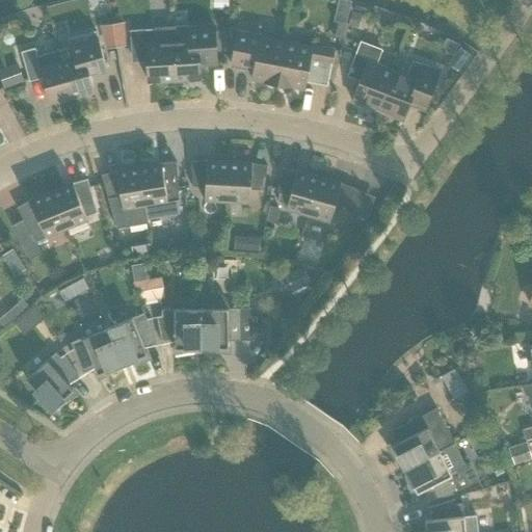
[(127,45),(125,21),(99,25),(105,49),(127,45)]
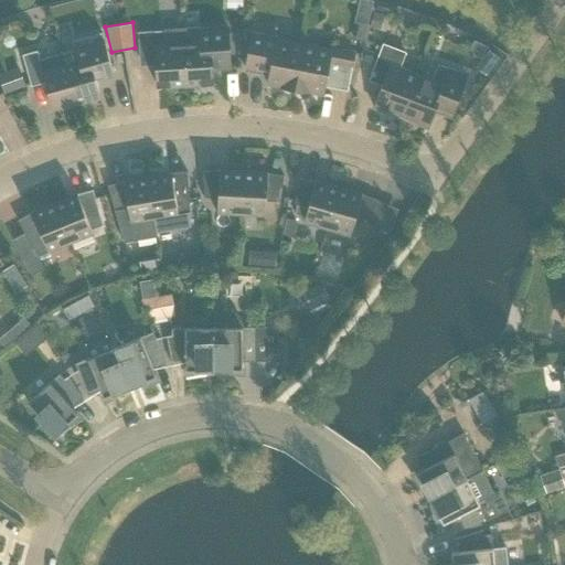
[(182,29),(185,85),(213,83),(211,55),(230,54),(227,27),(200,29),(200,28),(182,29)]
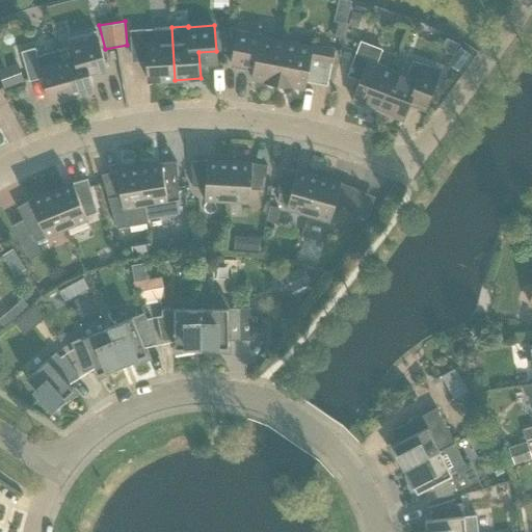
[(149,82),(175,80),(171,27),(155,28),(155,29),(130,30),(132,56),(147,55),(149,82)]
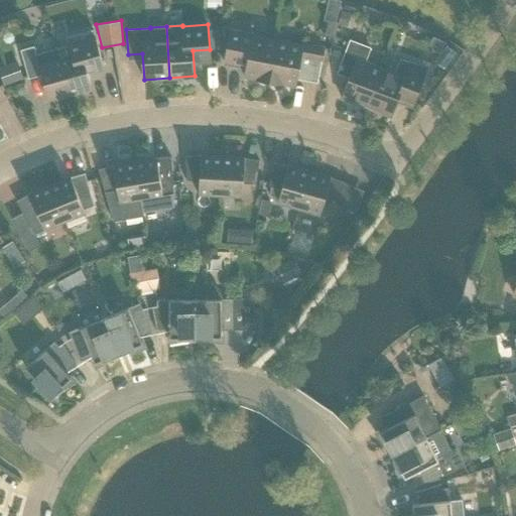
[(244,77),(269,82),(277,40),(252,35),(253,33),(232,29),(225,62),(239,66),(239,63),(247,65),(244,77)]
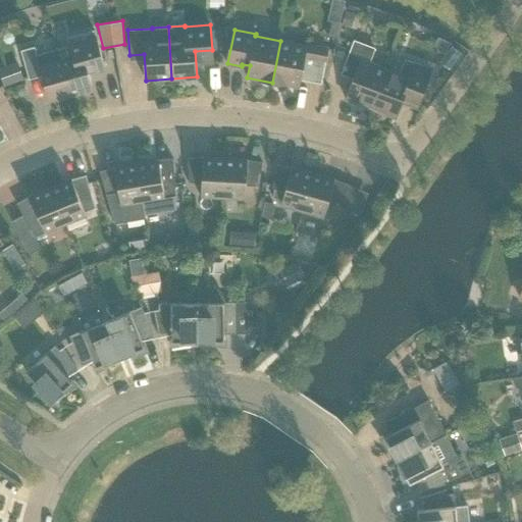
[(69,47),(58,50),(71,96),(93,90),(86,63),(102,59),(94,31),(67,38),(69,47)]
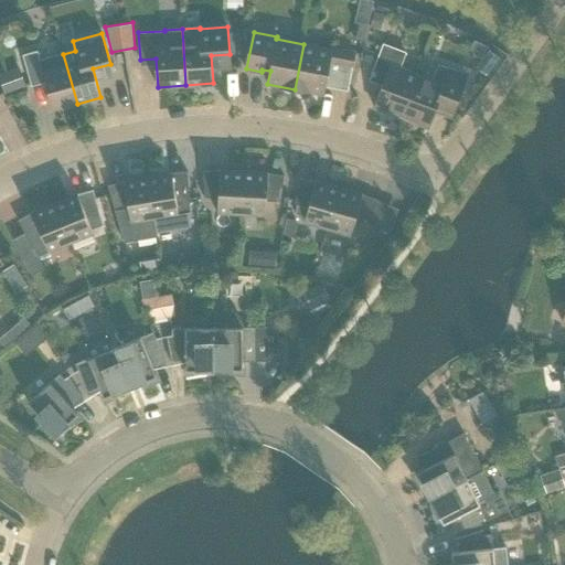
[(402,117),(417,75),(400,68),(406,52),(383,43),(370,81),(382,85),(374,107),(402,117)]
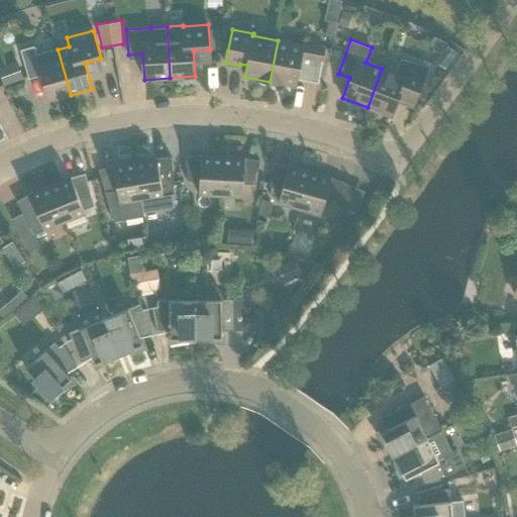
[(303,45),(278,40),(270,82),(284,85),(295,87),(298,75),(305,76),(305,78),(318,81),(325,47),(303,43),(303,45)]
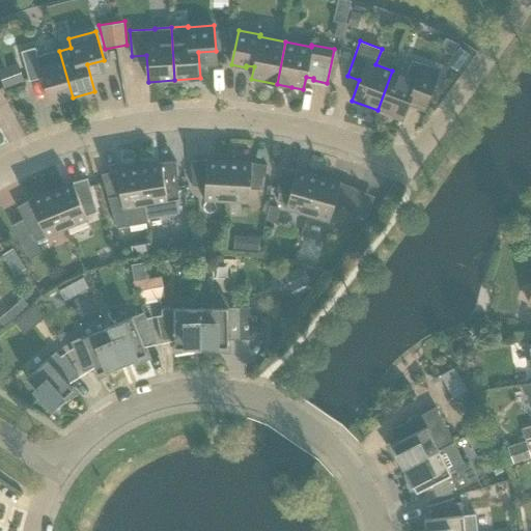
[(50,104),(73,98),(59,51),(37,56),(35,48),(22,52),(29,81),(43,77),(50,104)]
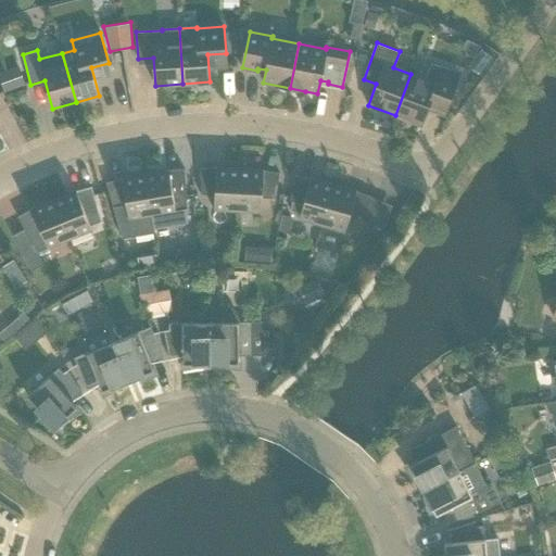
[(426,79),(411,74),(395,115),(421,125),(430,103),(445,110),(459,74),(431,63),(426,79)]
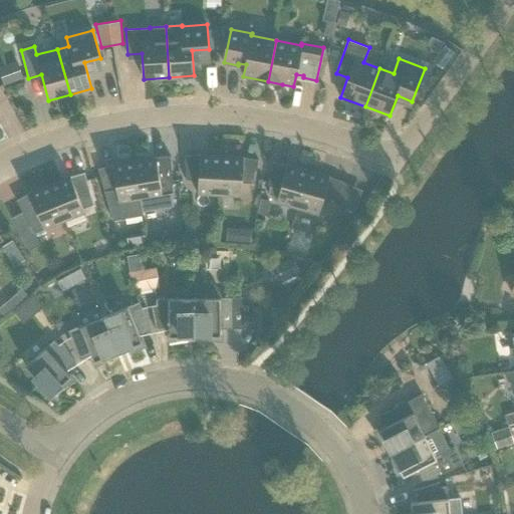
[(22,79),(16,61),(0,66),(0,76),(3,85),(22,79)]
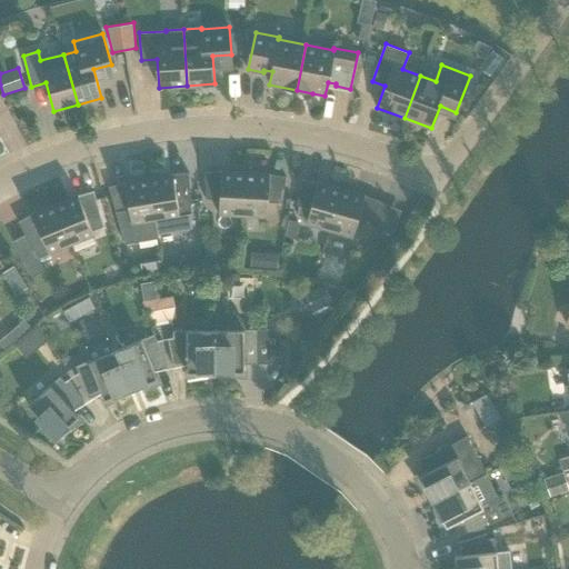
[(243,216),(246,172),(221,171),(205,172),(206,199),(220,200),(219,215),(243,216)]
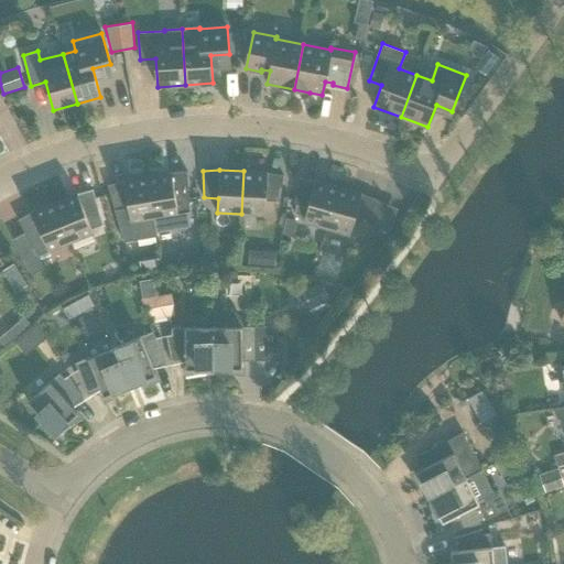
[(268,173),(243,171),(241,214),(264,216),(266,201),(279,202),(283,175),(268,173)]
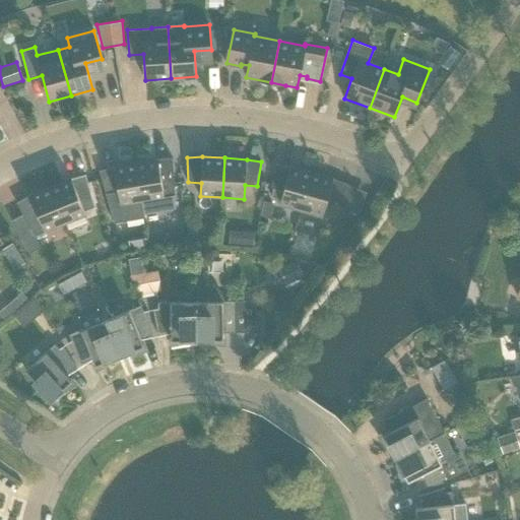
[(136,163),(143,214),(176,209),(173,158),(157,159),(136,163)]
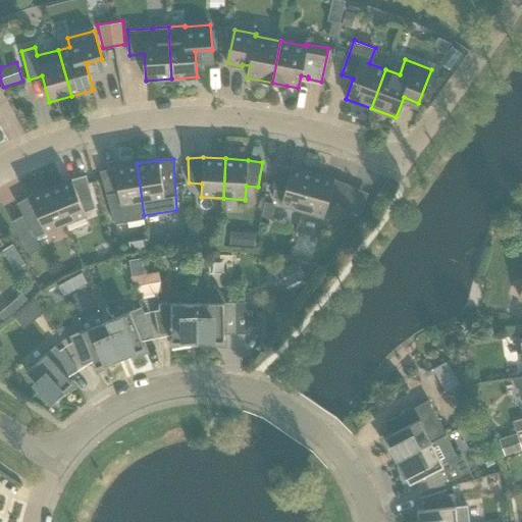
[(145,219),(144,215),(137,163),(114,167),(100,171),(114,223),(145,219)]
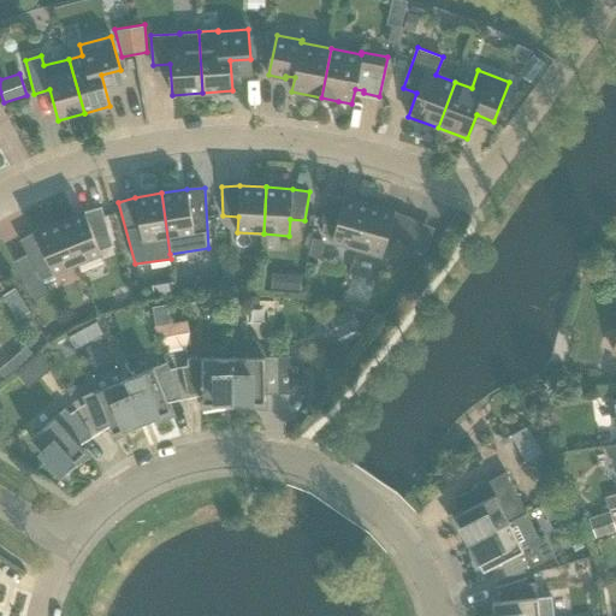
[(356,249),(369,205),(344,197),(326,194),(321,223),(336,226),(331,242),(356,249)]
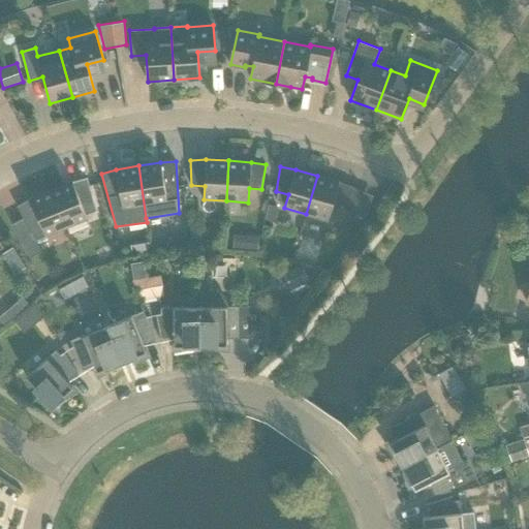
[(317,176),(306,214),(328,220),(332,207),(344,210),(353,187),(339,182),(317,176)]
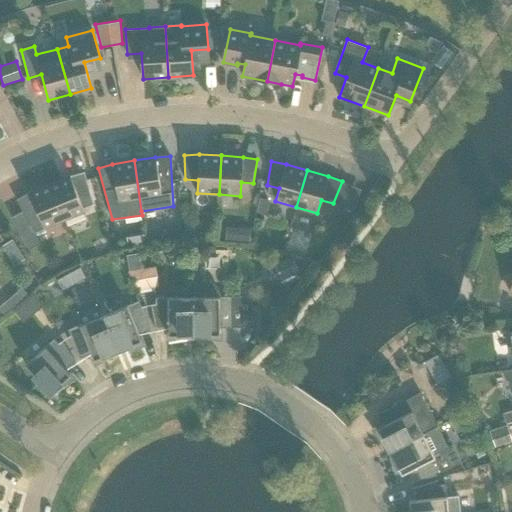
[(70,176),(49,184),(64,220),(84,212),(83,208),(93,204),(84,172),(70,176)]
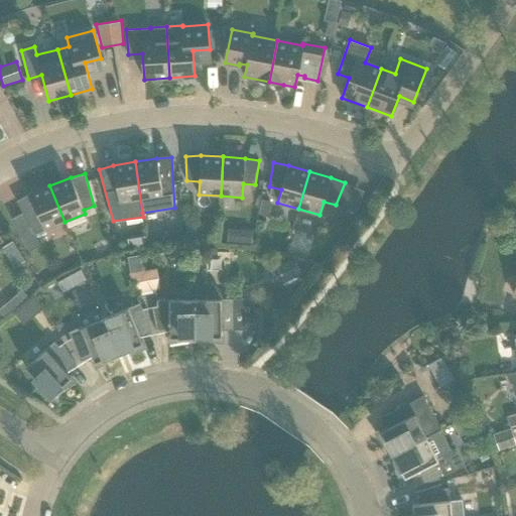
[(34,234),(65,222),(49,185),(29,194),(16,201),(34,234)]
